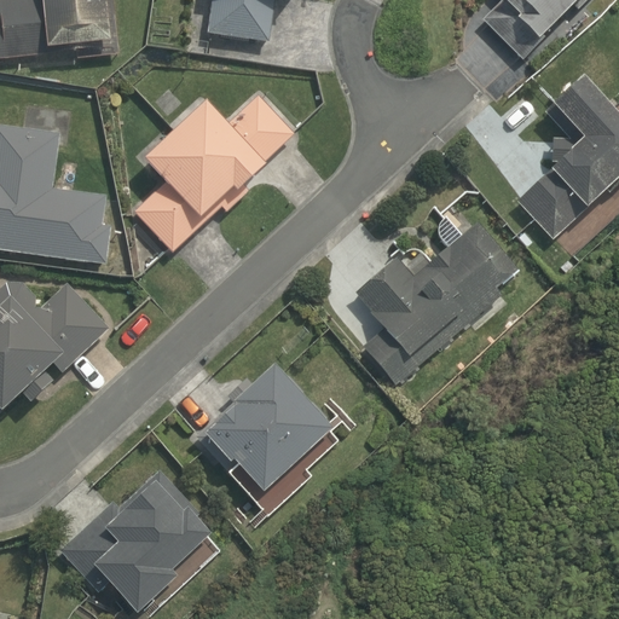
[(22,0),(0,3),(0,62),(75,55),(76,62),(116,57),(109,0),(22,0)]
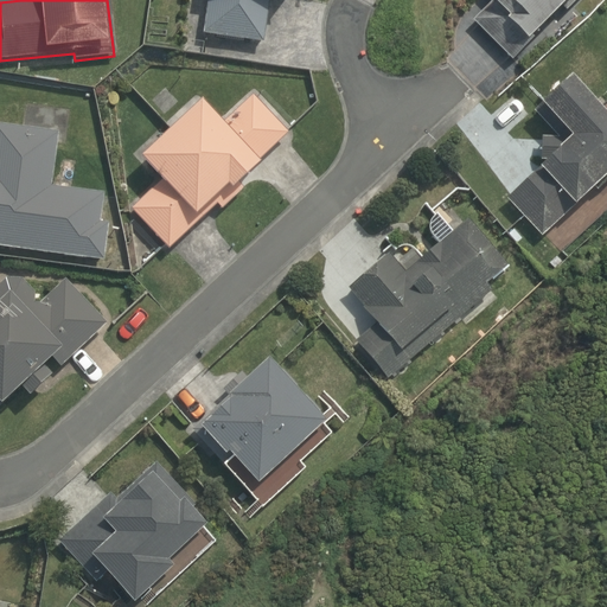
[(208,0),(203,34),(263,44),(269,0),(208,0)]
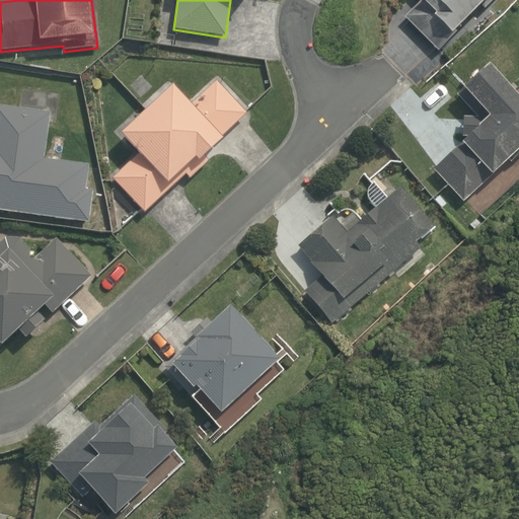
[(424,0),(410,15),(450,56),(506,0),(424,0)]
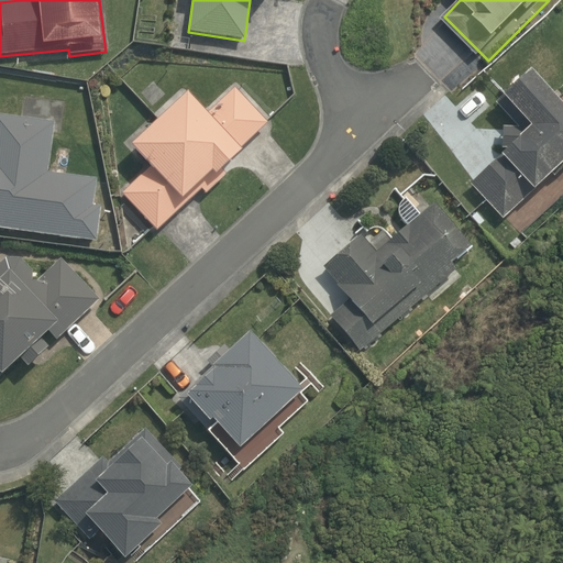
[(522,105),(550,130),(487,196),(514,221),(543,189),(556,201),(562,194),(562,94),(547,79),(522,105)]
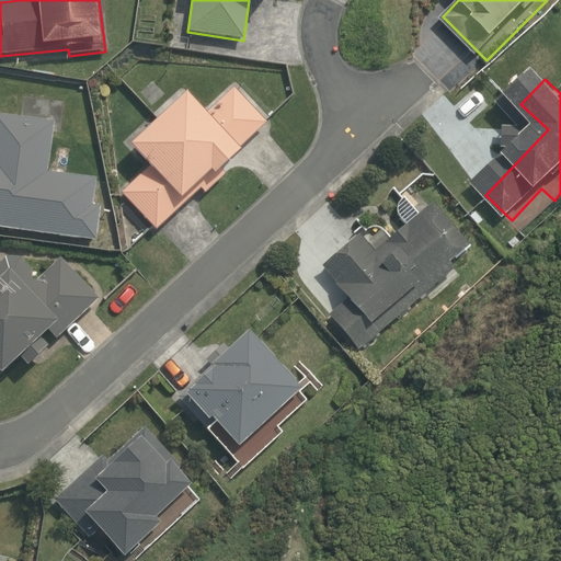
[(122,193),(156,230),(201,189),(205,193),(222,176),(219,172),(241,151),(239,149),(266,124),(232,88),(204,114),(186,95),(130,146),(150,167),(122,193)]
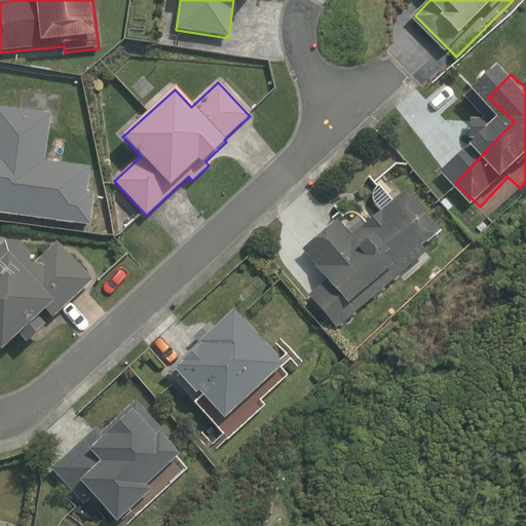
[(0,214),(90,226),(95,195),(86,194),(89,167),(44,162),(50,116),(0,109),(0,214)]
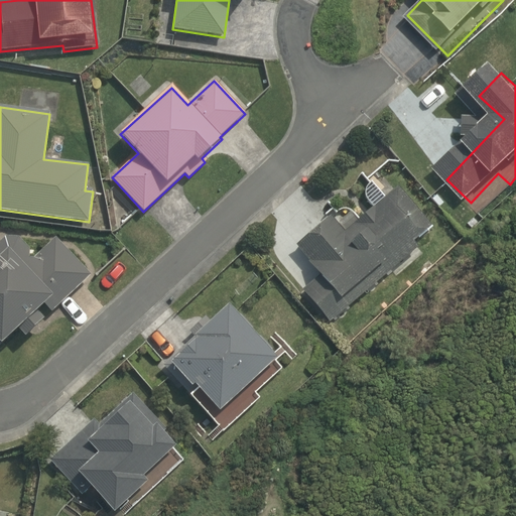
[(436,241),(402,199),(352,241),(339,225),(305,253),(328,279),(307,295),(334,327),(436,241)]
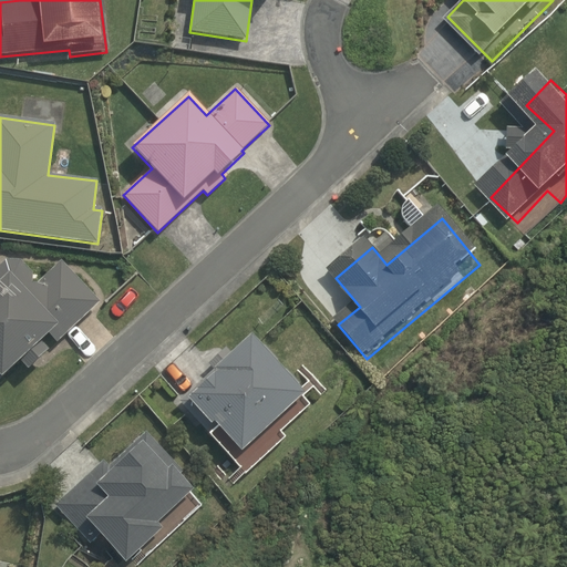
[(101,302),(60,261),(39,282),(32,282),(33,274),(21,260),(4,259),(0,264),(0,383),(22,363),(30,371),(101,302)]
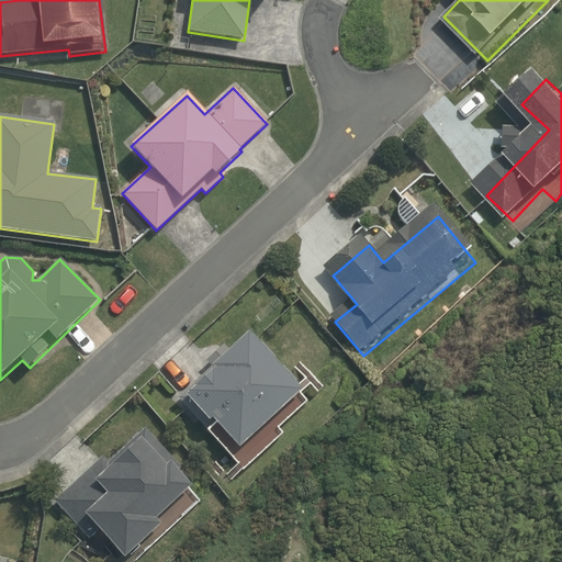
[(211,419),(238,449),(301,392),(248,334),(212,368),(213,370),(186,396),(209,422),(211,419)]
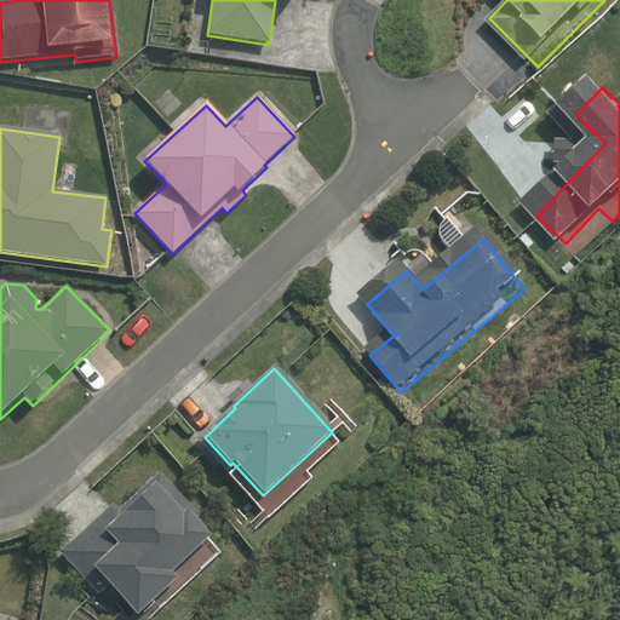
[(109,584),(137,615),(177,579),(171,573),(211,538),(193,518),(199,515),(160,472),(119,511),(113,505),(61,554),(98,595),(109,584)]
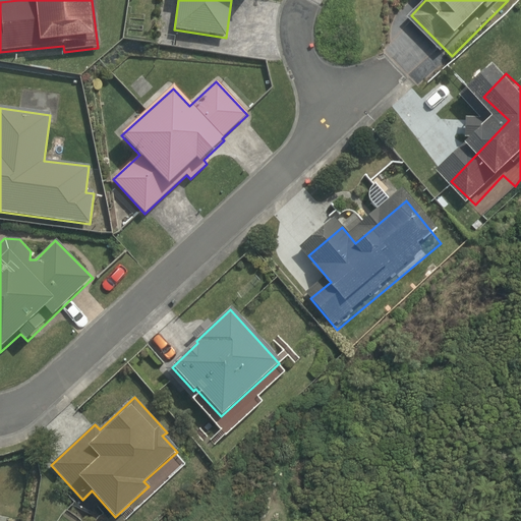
All buildings are outlined.
